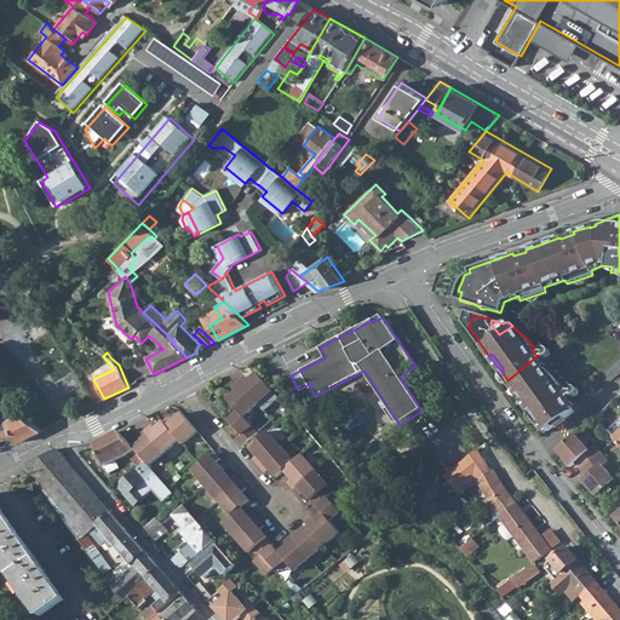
[(539,355),(537,356),(544,367),(546,366),(539,355)]
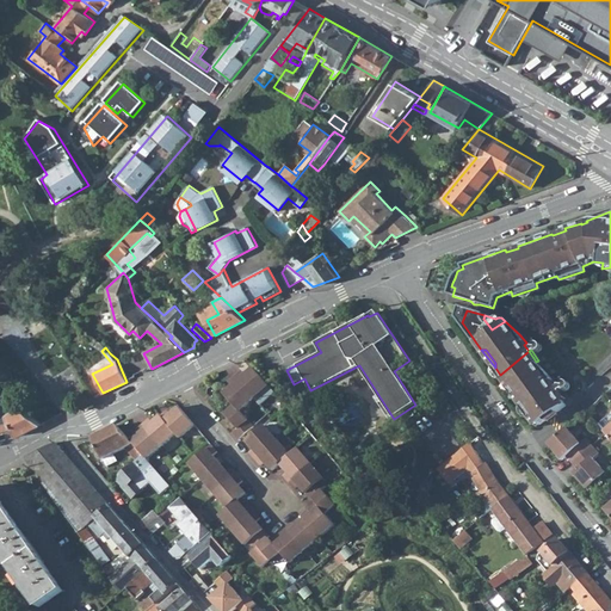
[(523,406),(532,419),(538,420),(542,425),(549,419),(559,412),(568,406),(565,400),(551,383),(555,382),(555,381),(548,374),(536,362),(529,351),(500,375),(505,381),(510,381),(524,401),(523,406)]
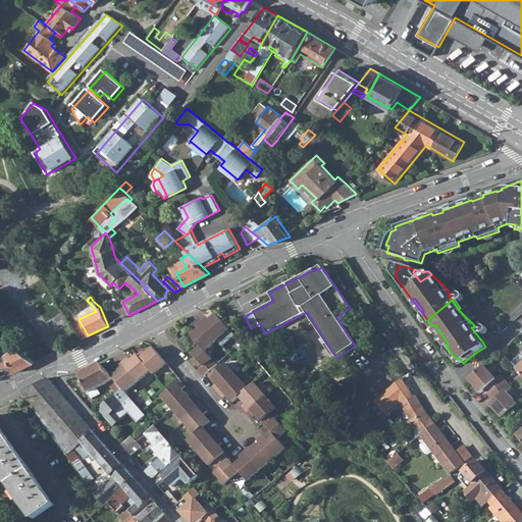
[(207,317),(202,322),(217,341),(230,329),(217,314),(210,320),(207,317)]
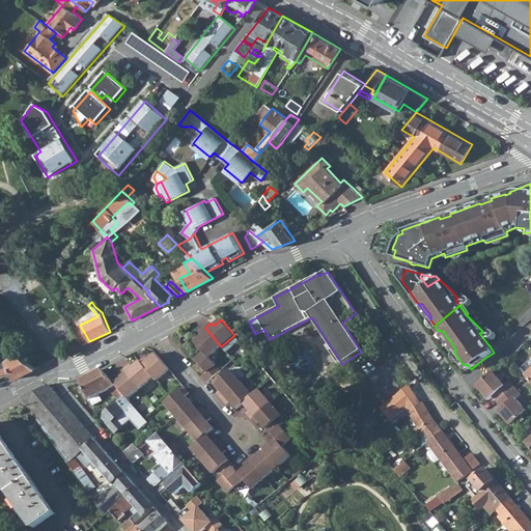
[(195,342),(204,354),(208,358),(221,346),(205,328),(199,332),(202,336),(195,342)]
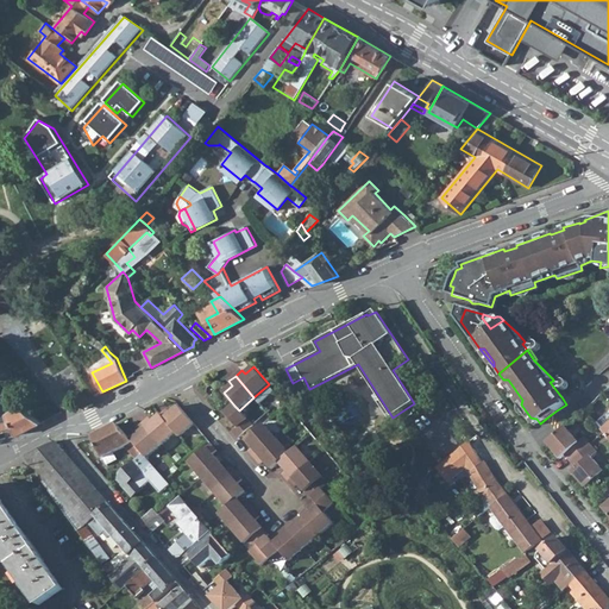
[(503,380),(521,405),(522,400),(508,380),(503,380)]
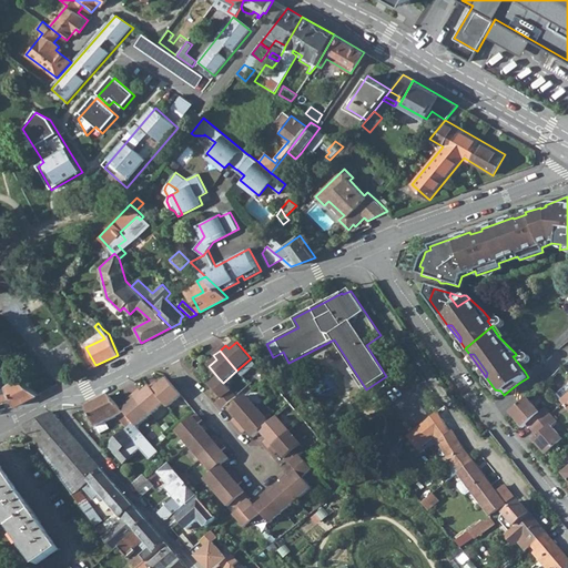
[(528,371),(516,355),(513,356),(525,372),(528,371)]
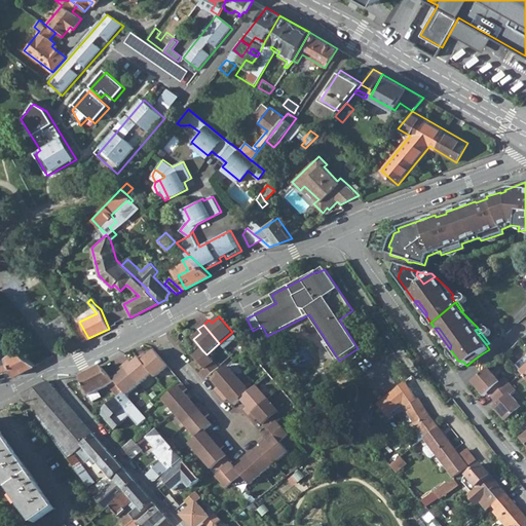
[(0,372),(8,371),(7,369),(11,368),(16,376),(36,366),(0,338),(0,343),(7,348),(3,351),(0,352),(0,372)]
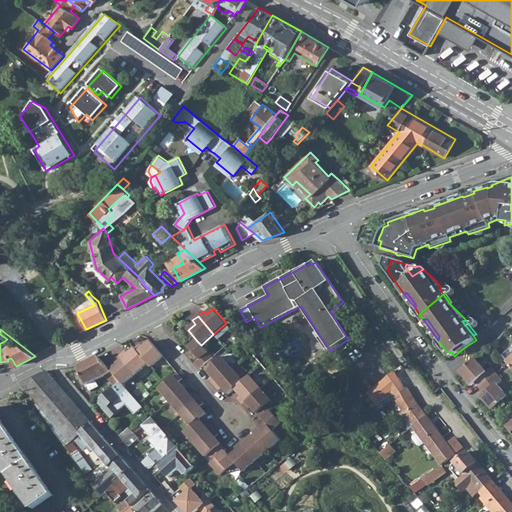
[(212,358),(201,345),(197,341),(189,347),(199,360),(195,363),(200,369),(212,358)]
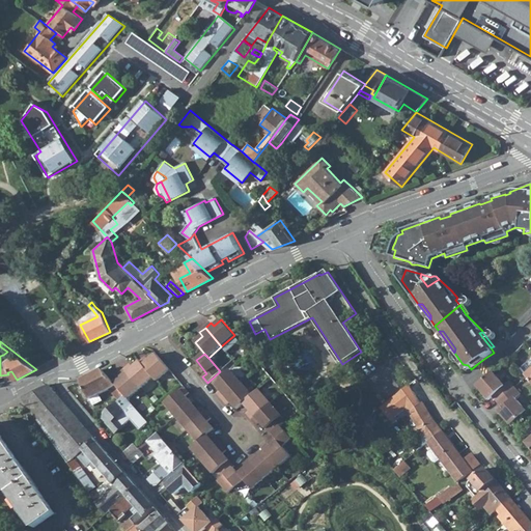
[(145,357),(140,361),(154,378),(157,381),(169,369),(156,355),(148,360),(145,357)]
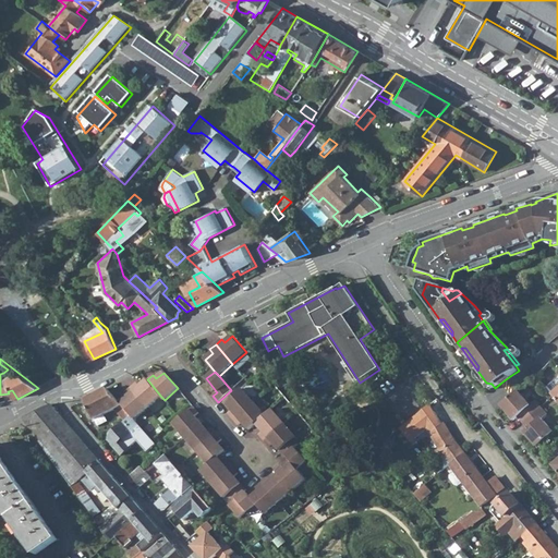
[(511,379),(510,376),(501,383),(502,386),(511,379)]
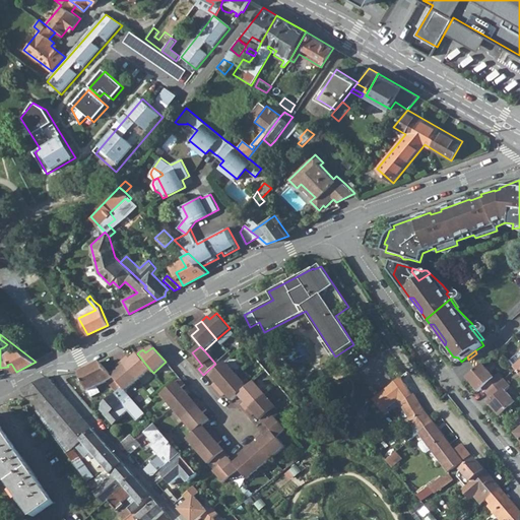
[(127,355),(121,361),(137,380),(150,370),(137,353),(130,360),(127,355)]
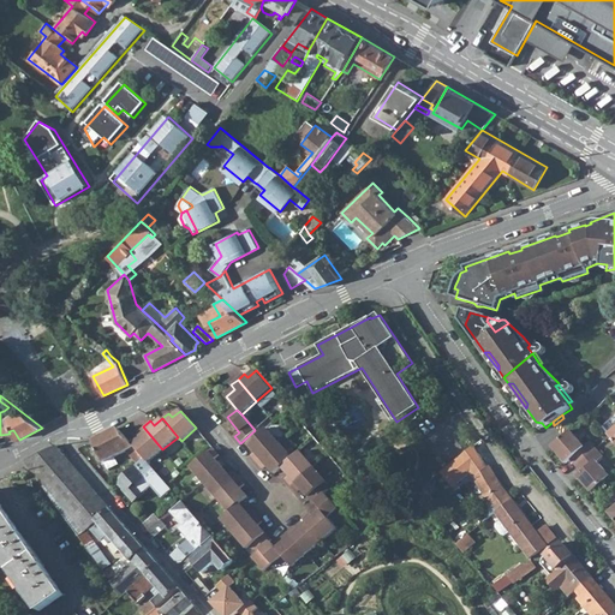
[(144,458),(148,461),(162,449),(143,427),(136,433),(141,437),(132,443),(144,458)]
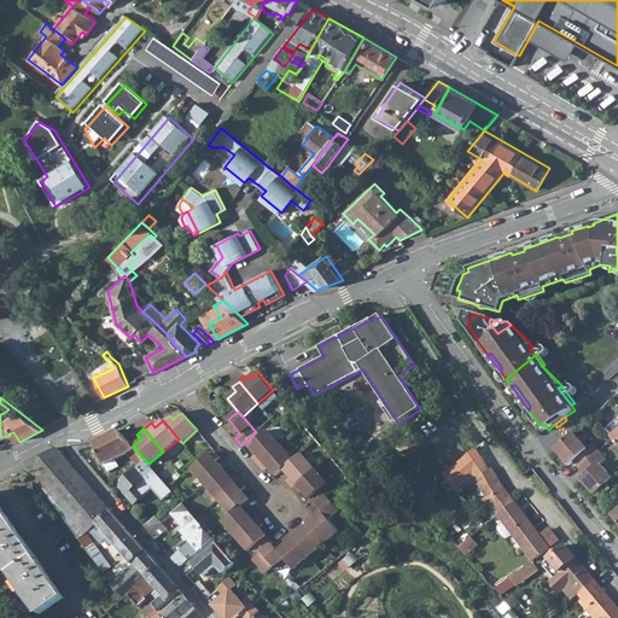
[(127,454),(138,466),(145,460),(133,445),(118,430),(93,442),(105,464),(116,459),(127,454)]
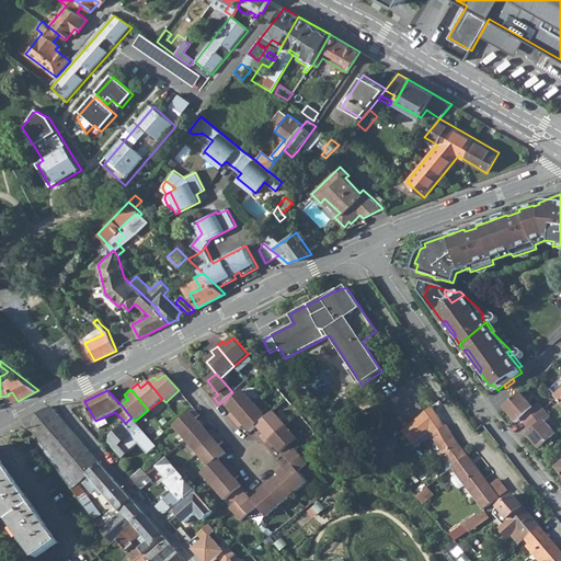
[(229,415),(235,422),(254,404),(243,390),(228,404),(233,412),(229,415)]
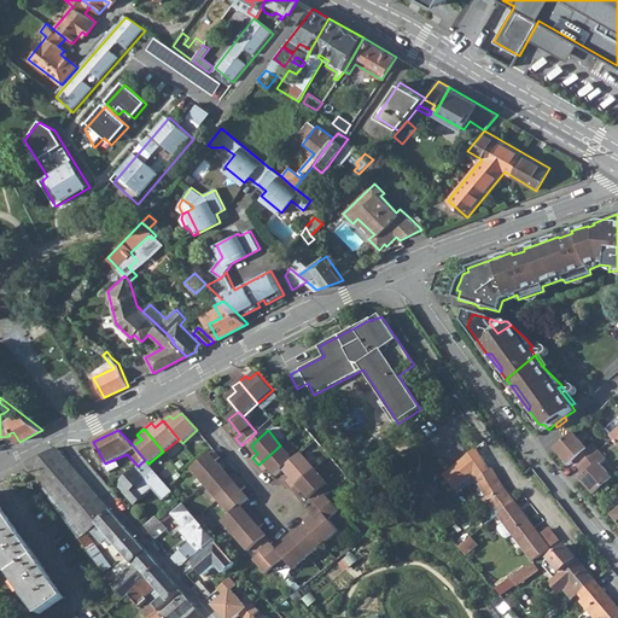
[(586,449),(573,433),(554,450),(567,466),(573,462),(578,468),(599,452),(593,443),(586,449)]
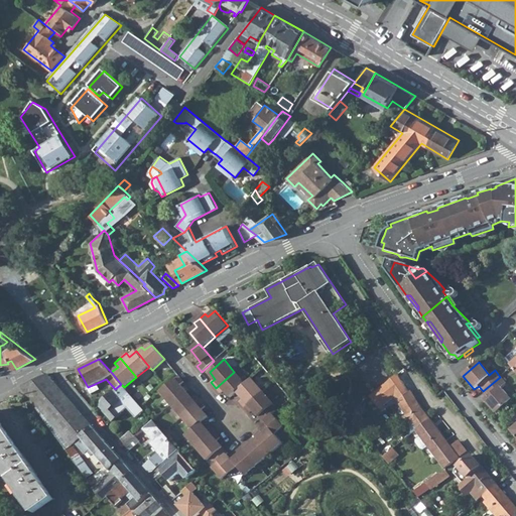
[(231,397),(237,392),(246,384),(234,372),(216,388),(221,394),(225,390),(231,397)]
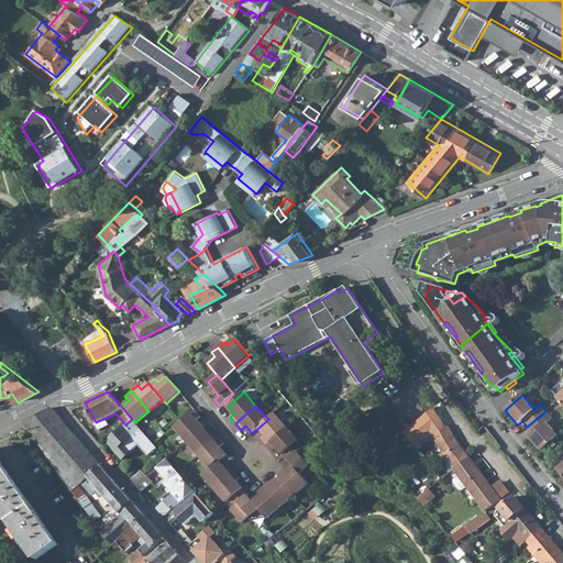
[(29,431),(70,490),(78,485),(81,482),(101,466),(58,417),(52,408),(23,422),(29,431)]
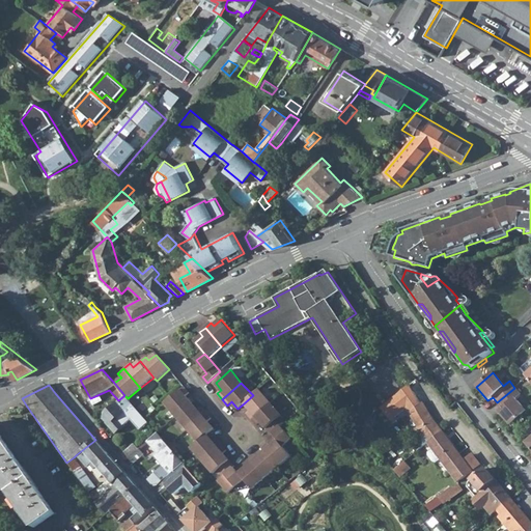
[(395,396),(404,409),(418,399),(410,385),(395,396)]
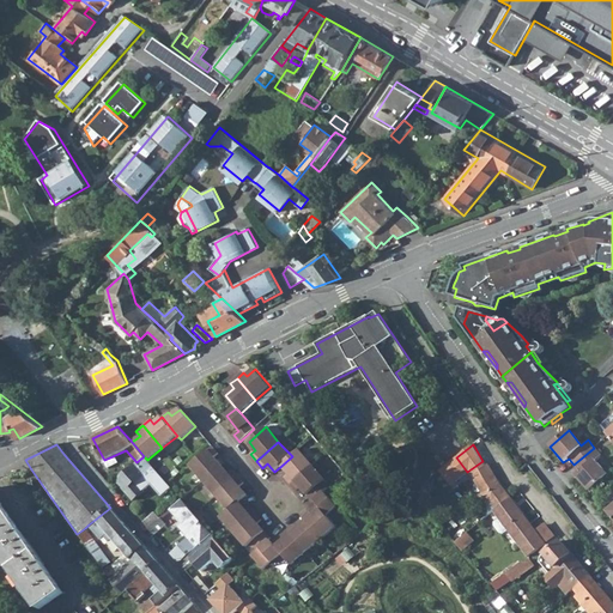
[(190,466),(204,481),(220,466),(214,457),(219,454),(212,447),(190,466)]
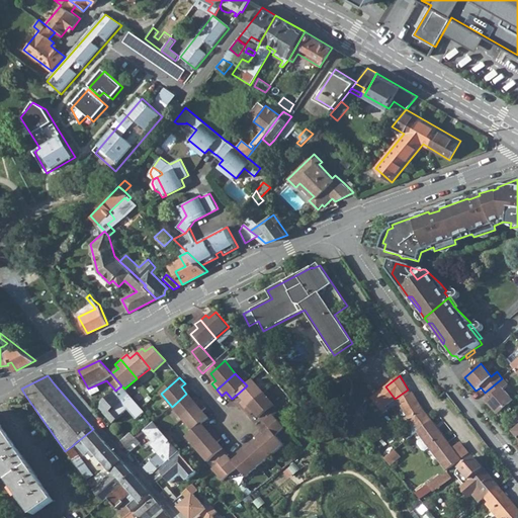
[(513,402),(502,389),(507,384),(502,378),(485,393),(490,399),(486,402),(497,415),(513,402)]
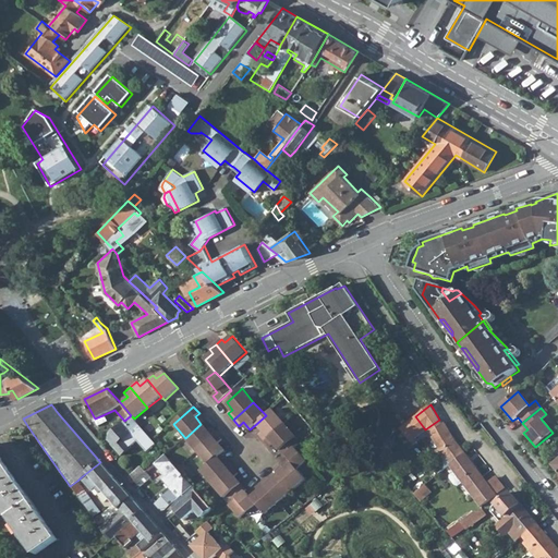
[(259,434),(264,440),(284,424),(273,410),(266,415),(256,424),(263,431),(259,434)]
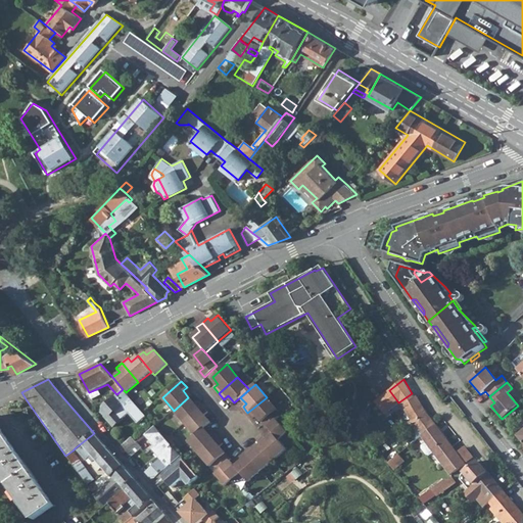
[(101,393),(98,388),(89,392),(91,398),(101,393)]
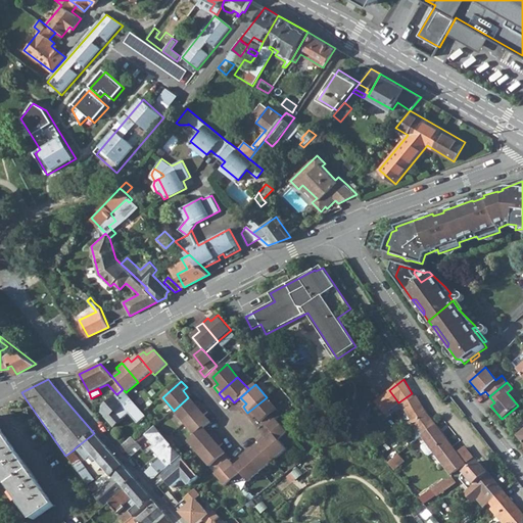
[(99,410),(114,427),(123,419),(119,415),(128,407),(142,423),(147,418),(126,392),(123,389),(116,394),(99,410)]
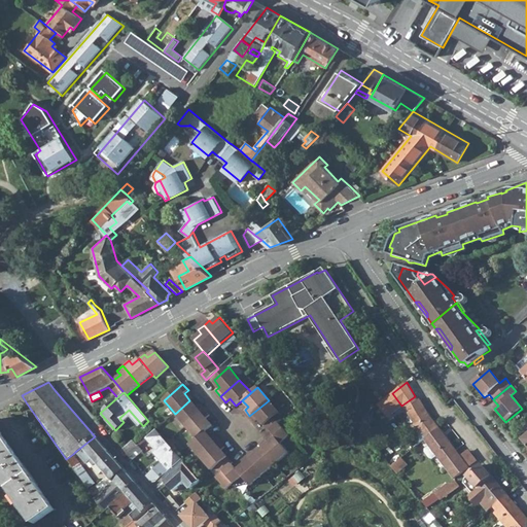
[(410,442),(414,447),(424,438),(438,427),(419,398),(406,409),(420,432),(410,442)]
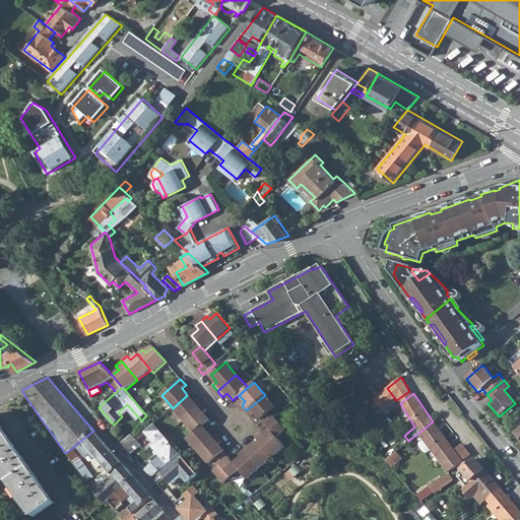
[(173,408),(183,420),(202,404),(197,399),(193,402),(187,395),(173,408)]
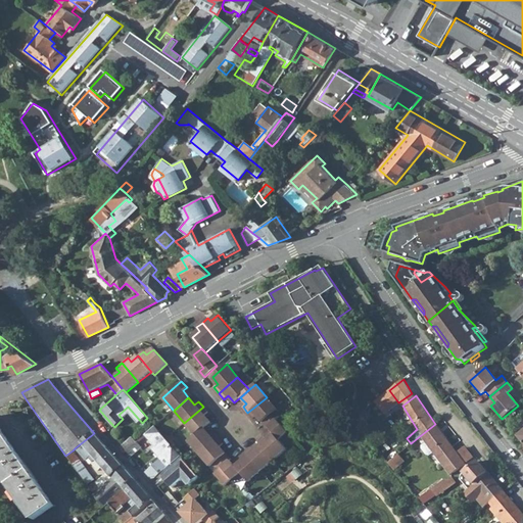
[(256,417),(263,423),(275,412),(278,410),(267,397),(247,413),(253,419),(256,417)]
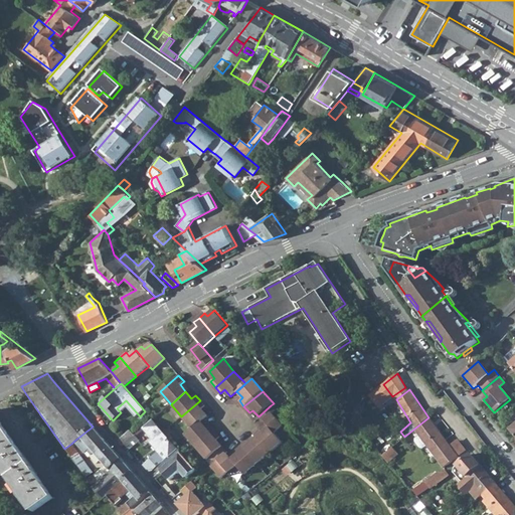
[(181,416),(192,430),(201,421),(207,416),(201,409),(205,406),(200,400),(181,416)]
